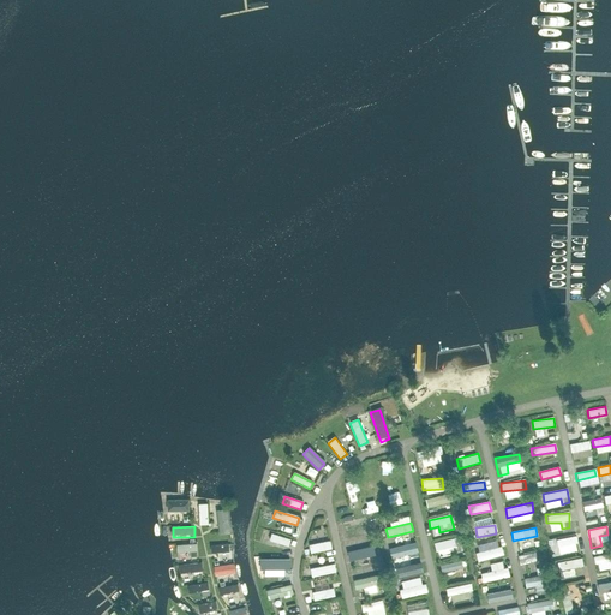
[(345,541),(369,537),(367,529),(343,533),(345,541)]
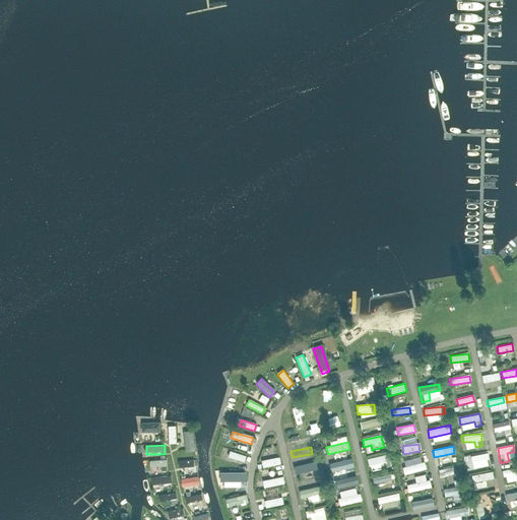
[(228,458),(245,463),(247,457),(230,452),(228,458)]
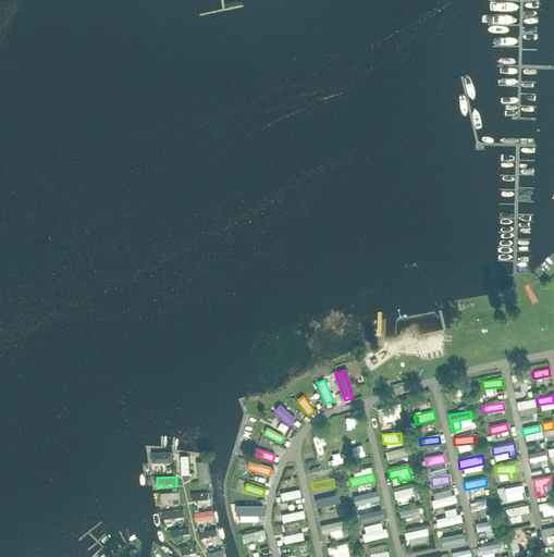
[(519,485),(502,490),(503,496),(520,492),(519,485)]
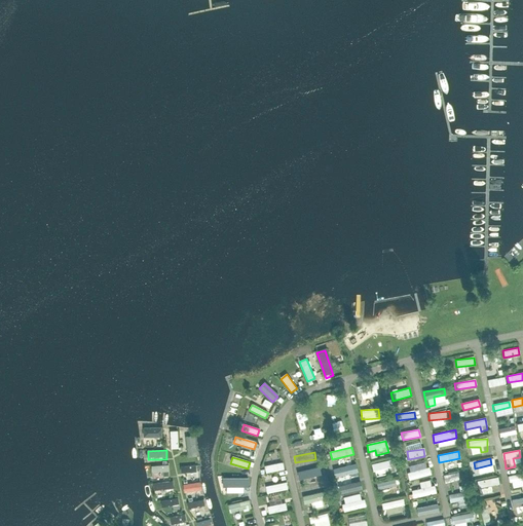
[(374,474),(390,471),(388,461),(372,464),(374,474)]
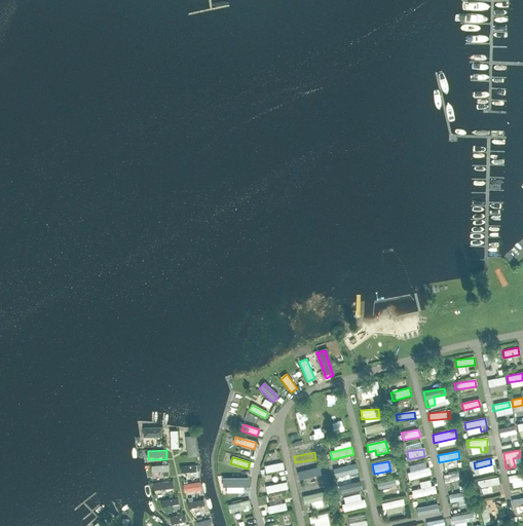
[(284,464),(265,465),(265,473),(285,472),(284,464)]
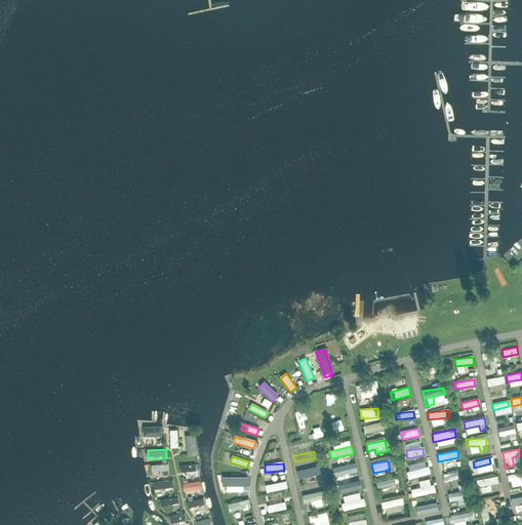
[(350,466),(333,469),(335,477),(357,473),(356,468),(350,469),(350,466)]
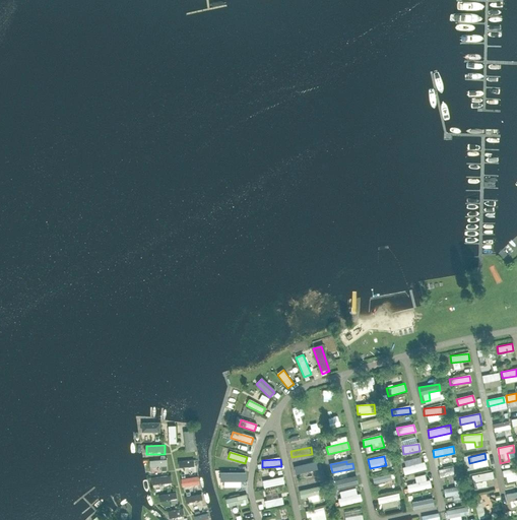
[(403,475),(426,469),(424,462),(401,468),(403,475)]
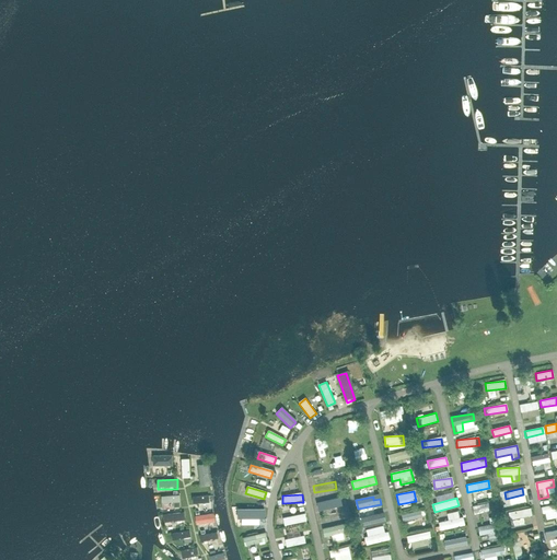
[(338,502),(318,508),(320,512),(339,508),(338,502)]
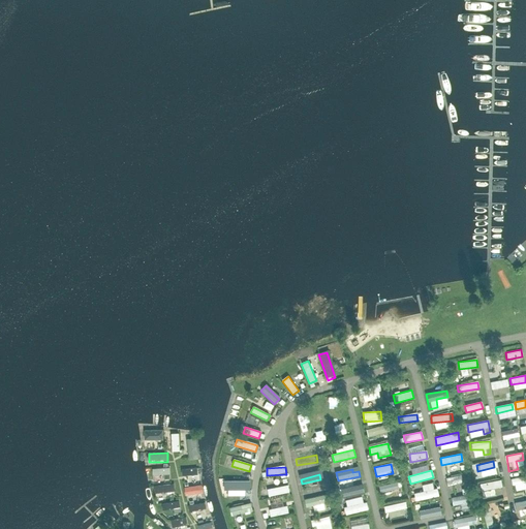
[(462,474),(444,479),(446,487),(463,481),(462,474)]
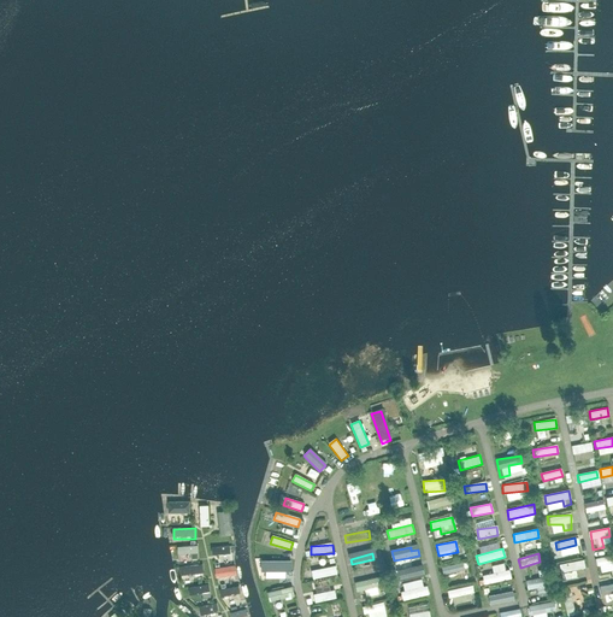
[(596,559),(599,574),(607,573),(606,566),(612,565),(612,556),(596,559)]
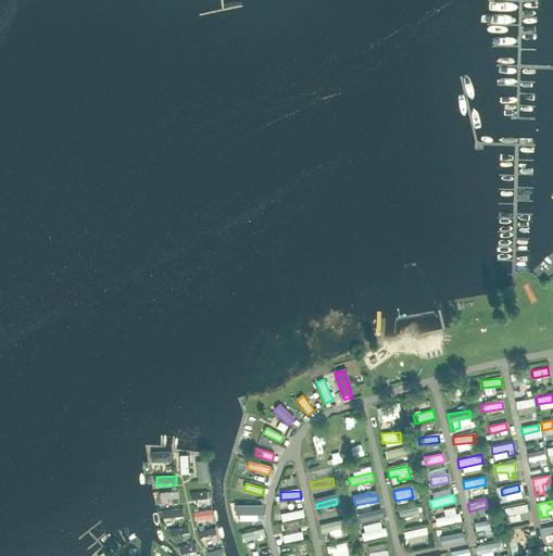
[(503,509),(504,516),(527,513),(526,505),(503,509)]
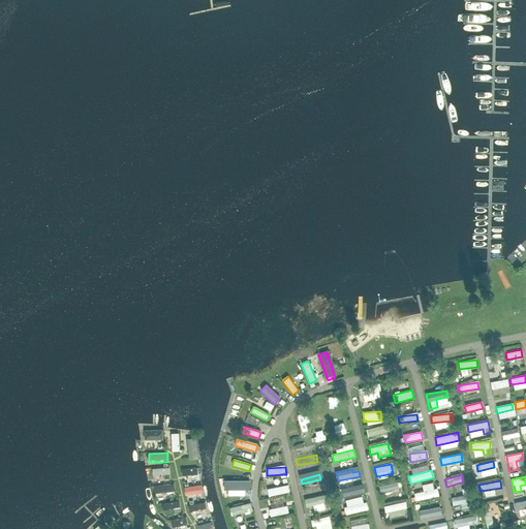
[(234,483),(234,491),(247,492),(247,483),(234,483)]
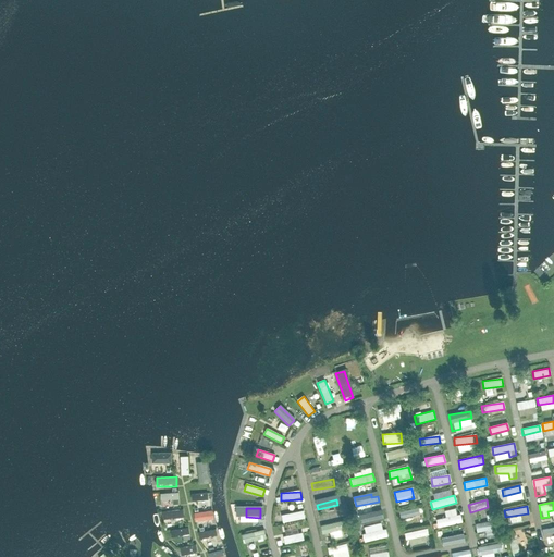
[(420,508),(398,510),(399,518),(421,517),(420,508)]
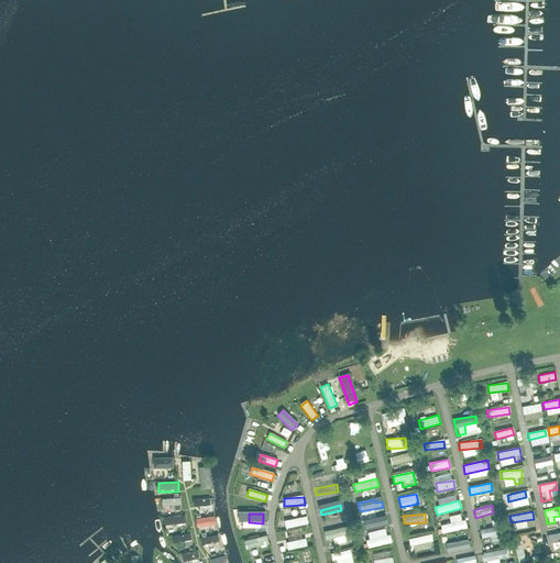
[(166,527),(186,527),(186,516),(166,517),(166,527)]
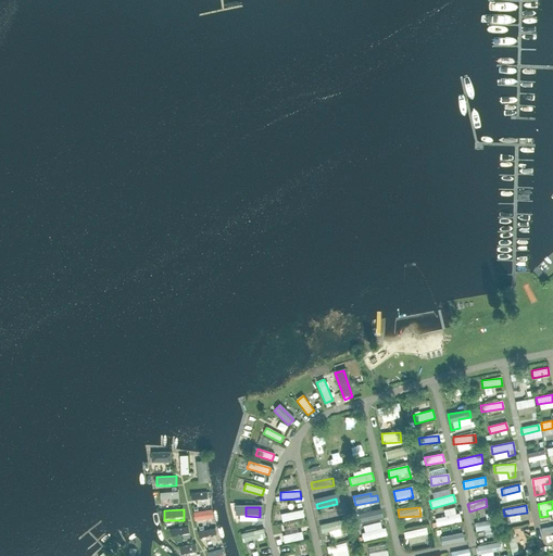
[(361,522),(381,517),(379,510),(359,515),(361,522)]
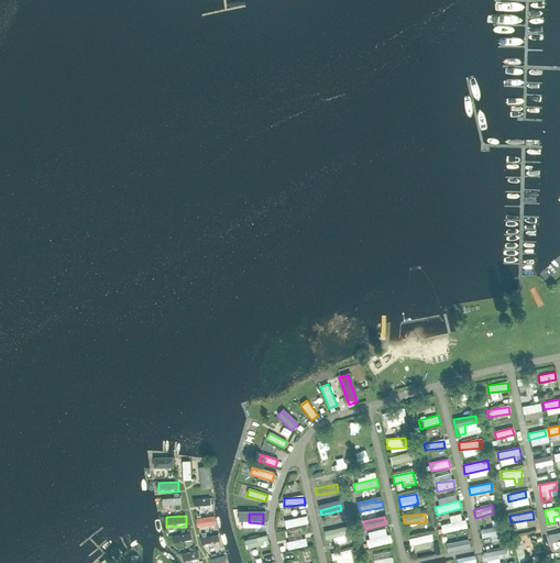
[(285,528),(308,526),(307,518),(285,520),(285,528)]
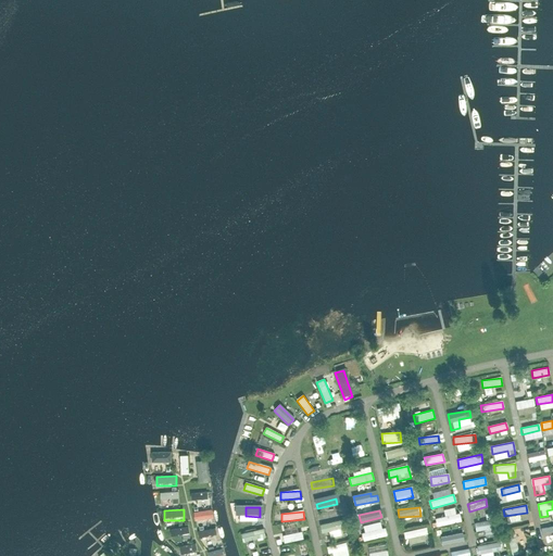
[(435,519),(436,527),(461,521),(459,514),(435,519)]
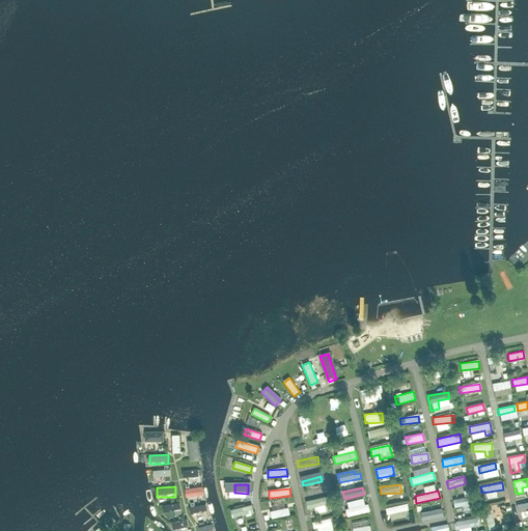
[(327,497),(305,502),(307,511),(329,506),(327,497)]
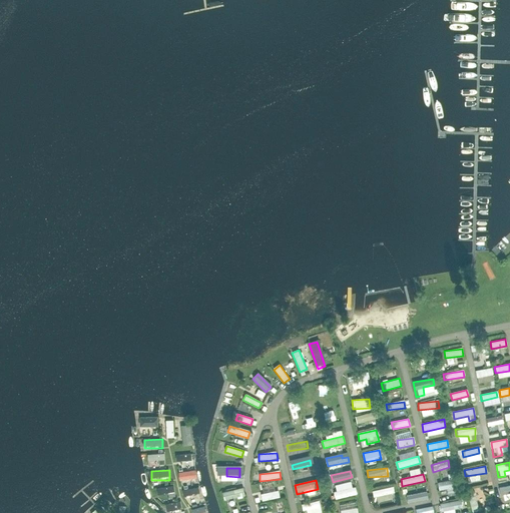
[(437,482),(437,490),(453,489),(453,482),(437,482)]
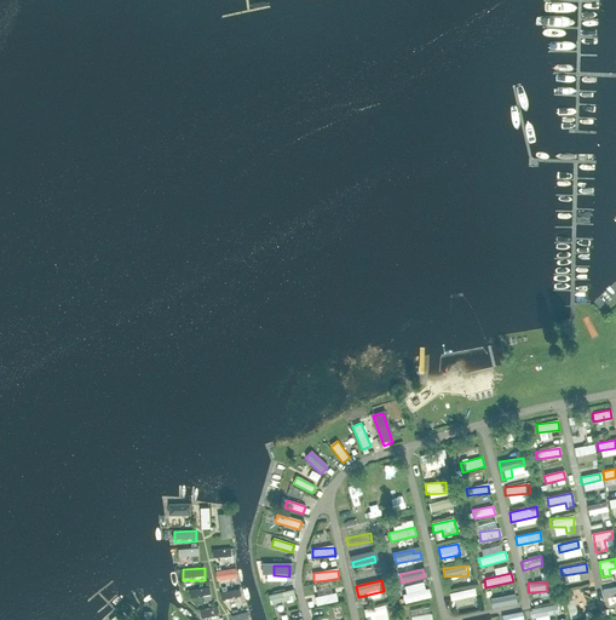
[(615,587),(603,590),(605,597),(615,596),(615,587)]
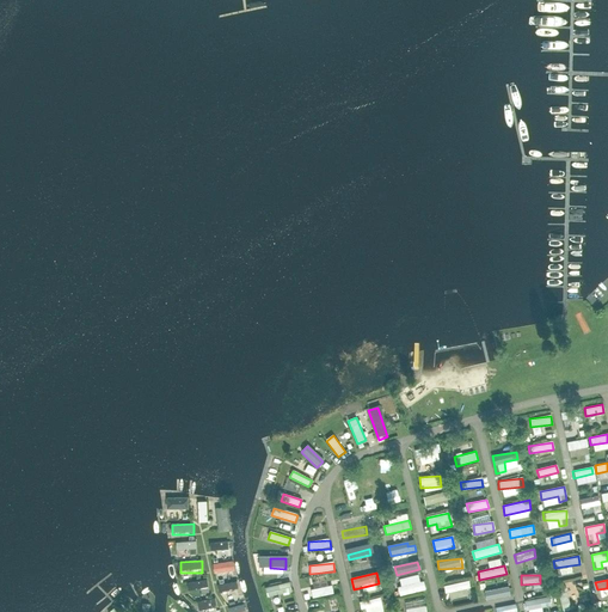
[(196,595),(209,593),(207,581),(188,585),(189,593),(195,592),(196,595)]
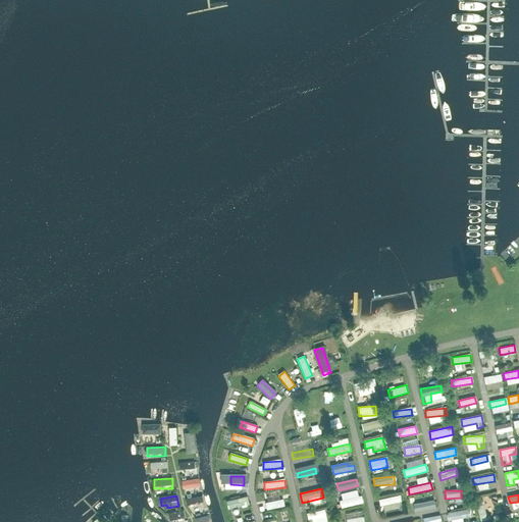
[(379,507),(401,502),(399,496),(378,500),(379,507)]
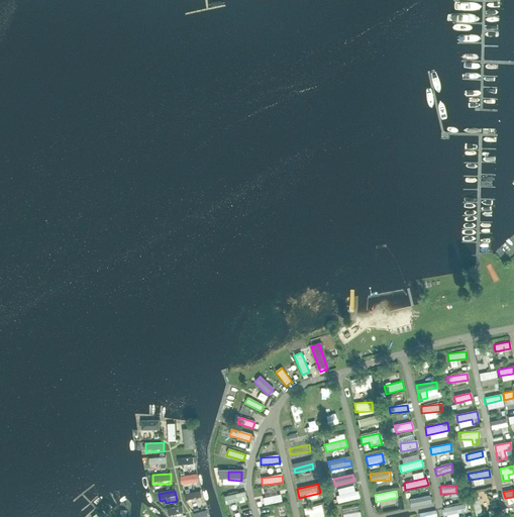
[(184,495),(185,501),(202,499),(201,492),(184,495)]
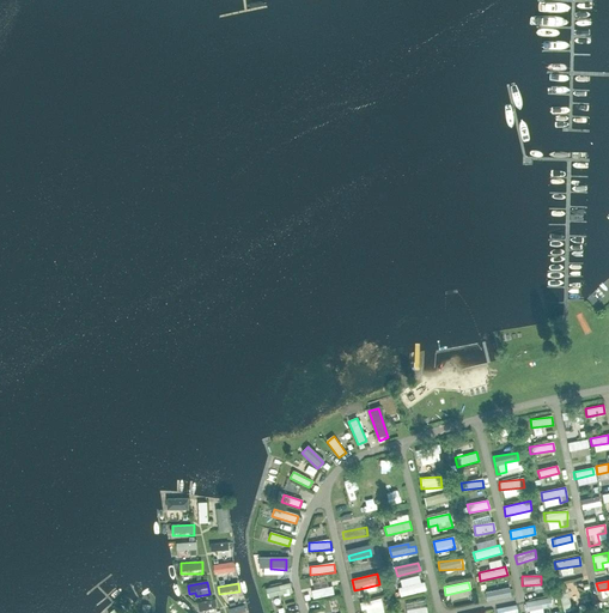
[(395,599),(426,590),(424,583),(394,590),(395,599)]
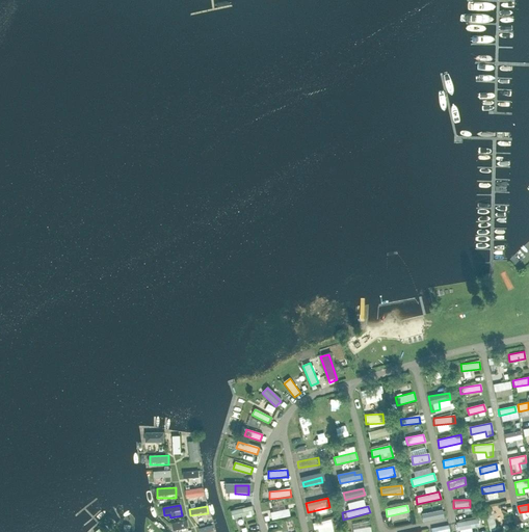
[(254,508),(238,509),(239,516),(255,515),(254,508)]
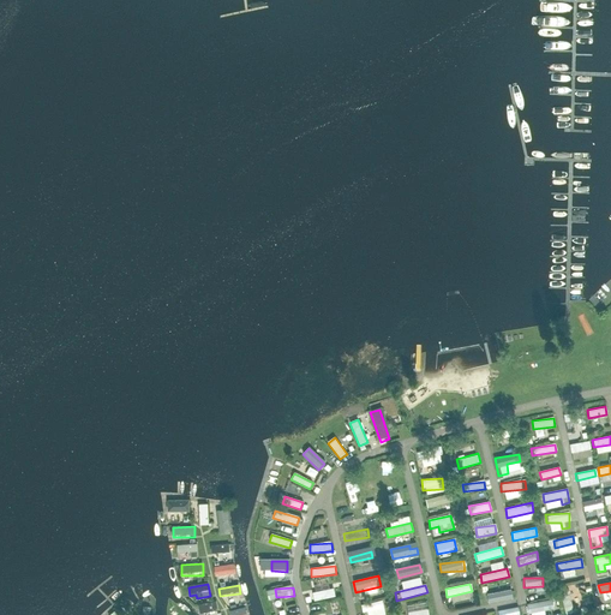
[(313,601),(335,596),(334,589),(312,593),(313,601)]
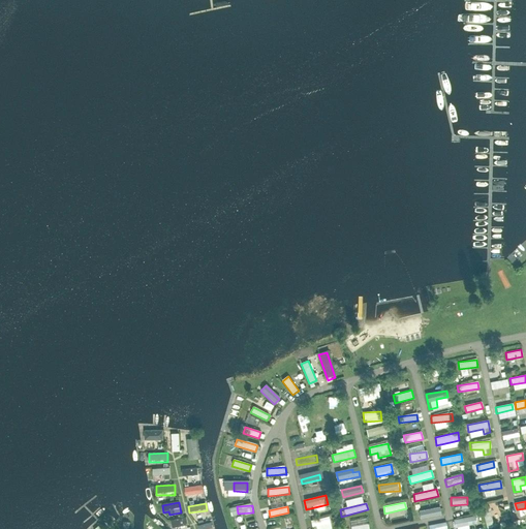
[(489,510),(483,511),(486,527),(492,525),(489,510)]
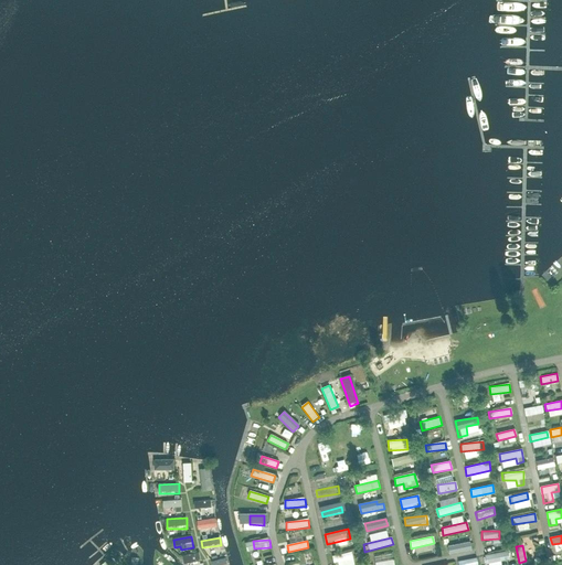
[(336,555),(331,556),(333,563),(353,558),(351,552),(343,553),(342,548),(335,550),(336,555)]
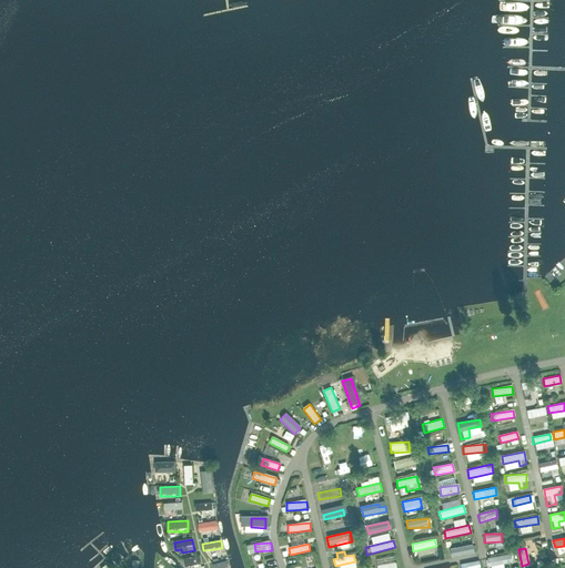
[(511,556),(486,557),(486,566),(512,564),(511,556)]
